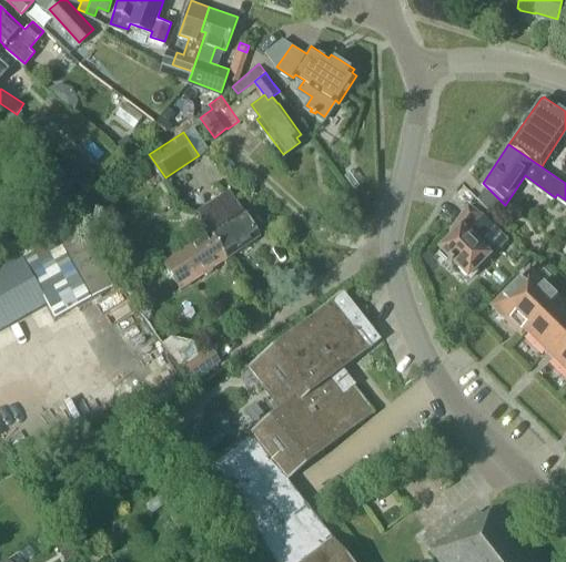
[(34,160),(57,180),(68,167),(46,147),(34,160)]
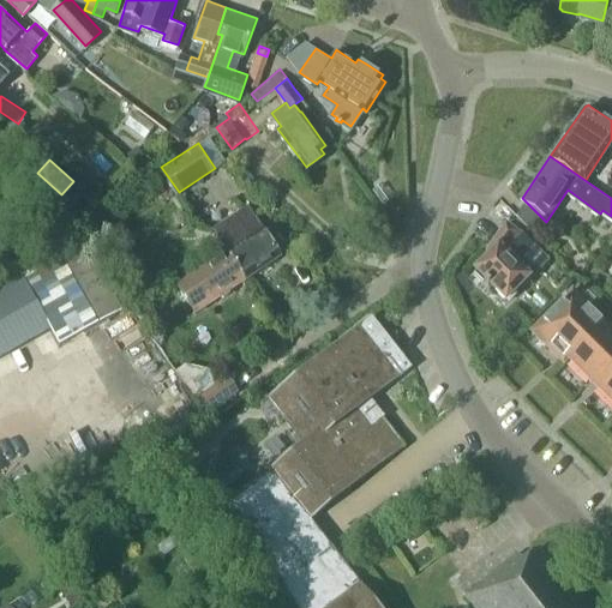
[(59,211),(66,217),(87,194),(81,190),(59,211)]
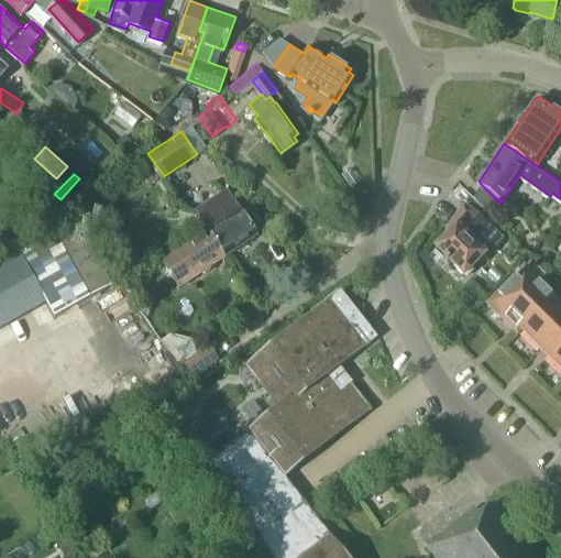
[(233,195),(201,216),(210,228),(209,228),(227,253),(241,243),(257,232),(241,207),(233,195)]
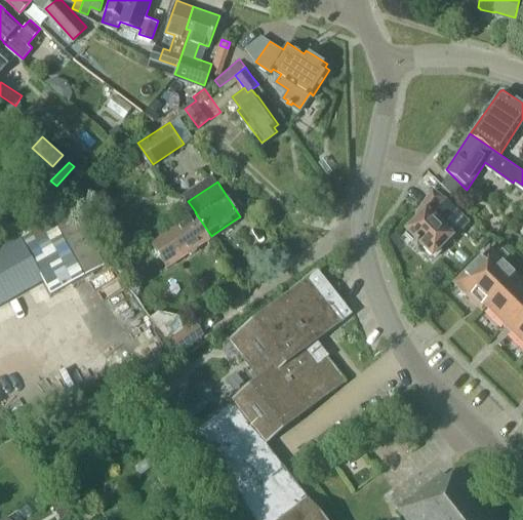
[(416,212),(419,215),(407,228),(409,229),(406,231),(417,242),(420,240),(434,253),(446,240),(448,242),(471,220),(450,200),(434,188),(416,212)]
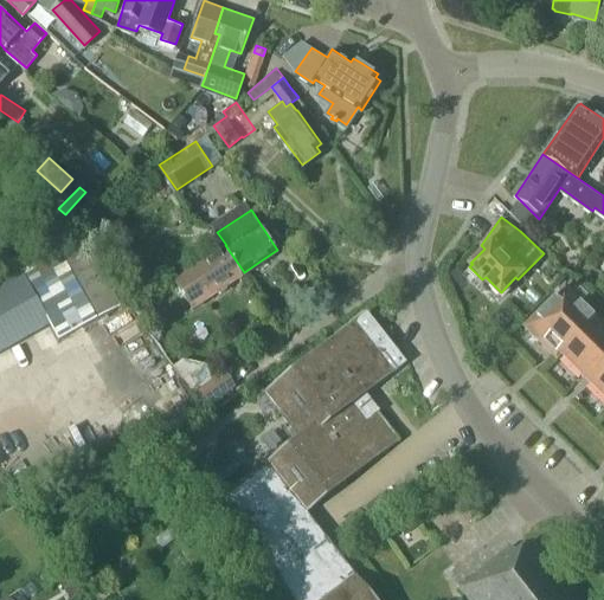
[(0,321),(25,308),(46,344),(124,301),(84,230),(38,257),(36,253),(0,273),(0,321)]
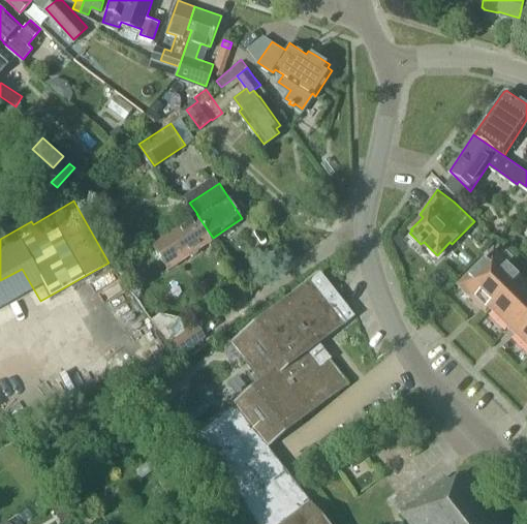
[(163,237),(153,243),(168,267),(190,252),(193,253),(198,250),(199,247),(213,238),(196,214),(176,228),(173,224),(160,233),(163,237)]
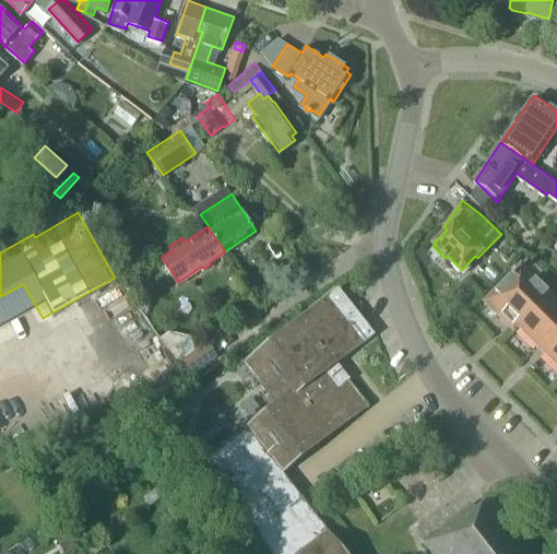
[(508,306),(514,313),(519,317),(547,287),(536,277),(543,269),(534,260),(528,267),(522,261),(486,298),(501,314),(508,306)]
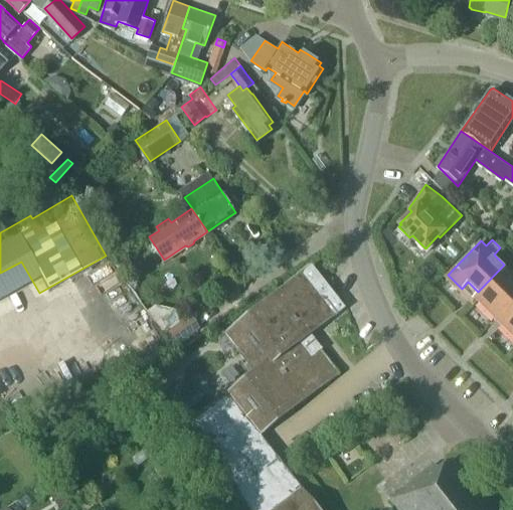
[(512,273),(504,265),(478,292),(479,293),(476,296),(498,317),(512,302),(512,273)]
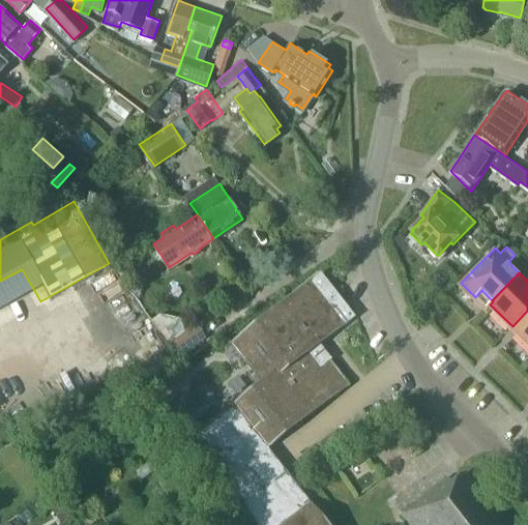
[(253,327),(234,341),(265,380),(317,340),(318,342),(336,327),(352,315),(320,274),(253,327)]
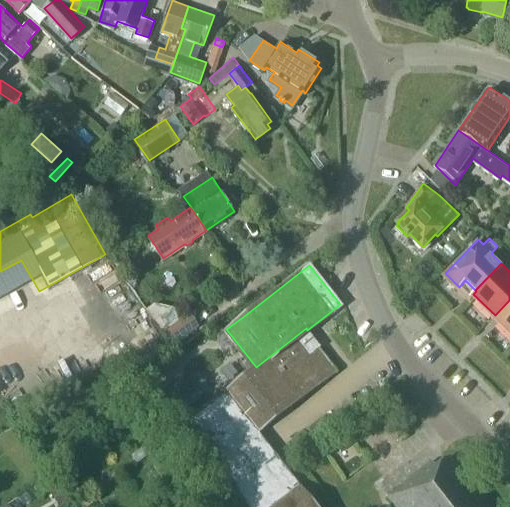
[(509,300),(495,315),(496,316),(509,330),(509,300)]
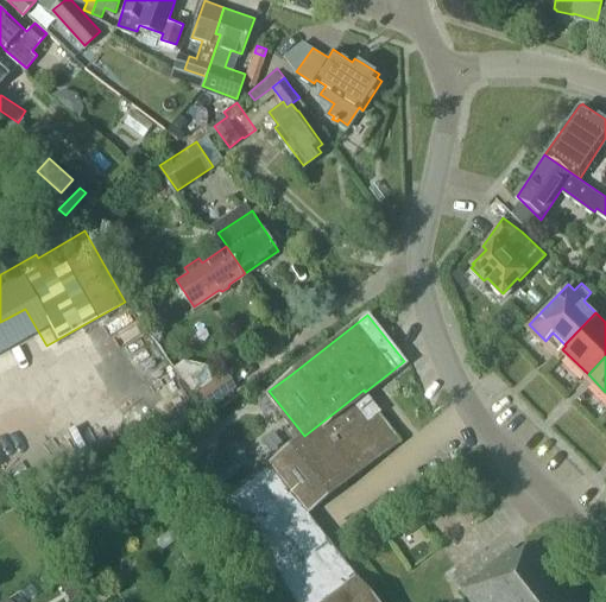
[(238,385),(226,369),(194,392),(204,407),(238,385)]
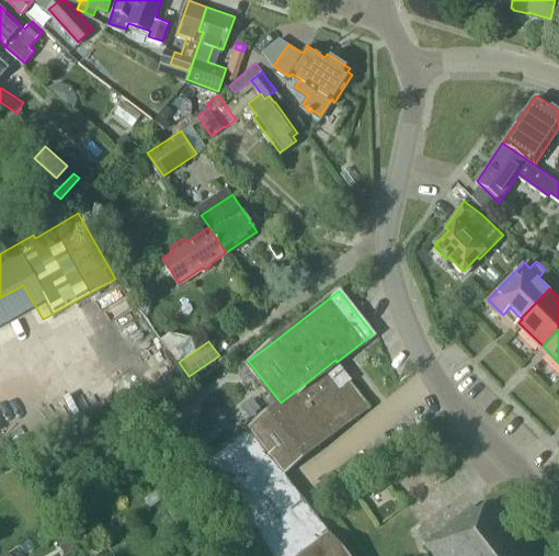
[(281,403),(248,429),(282,473),(295,462),(368,405),(369,407),(372,405),(351,378),(350,379),(337,362),(335,360),(281,403)]
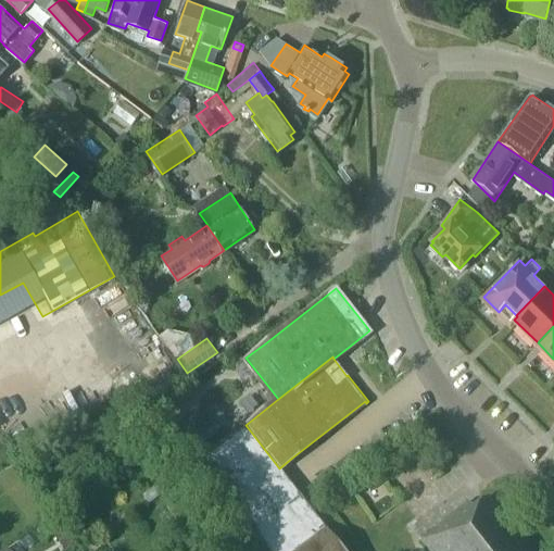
[(246,425),(202,459),(266,540),(309,506),(302,498),(279,468),(246,425)]
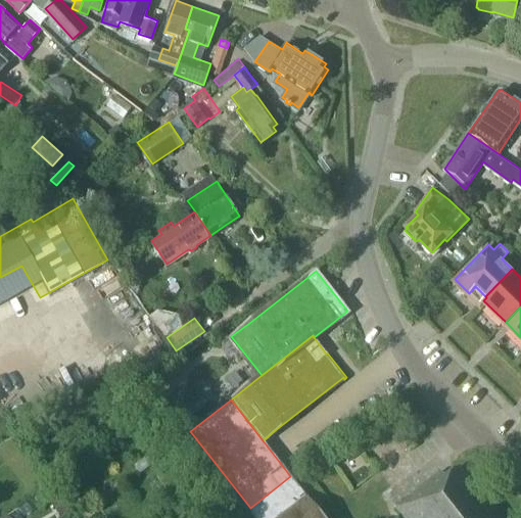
[(325,428),(318,434),(326,445),(334,439),(325,428)]
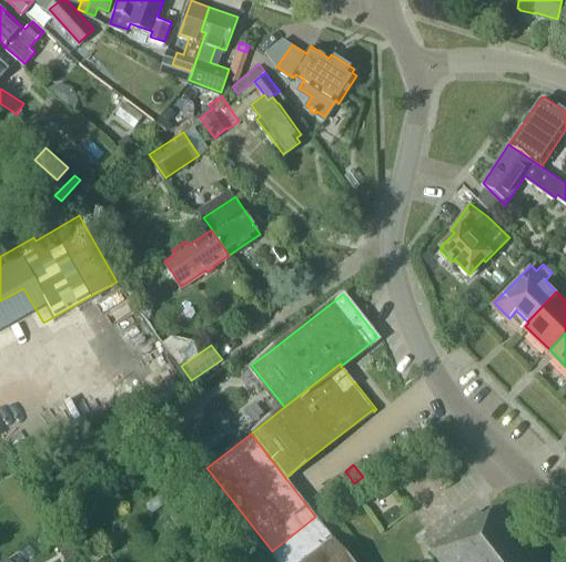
[(386,481),(374,489),(380,497),(392,489),(386,481)]
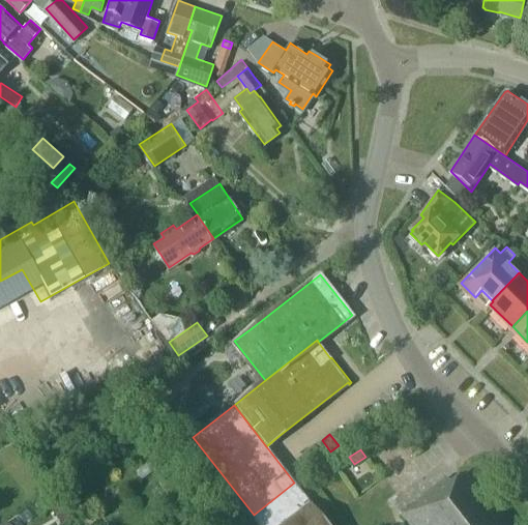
[(399,508),(412,524),(508,524),(464,470),(450,480),(445,475),(407,507),(404,503),(399,508)]
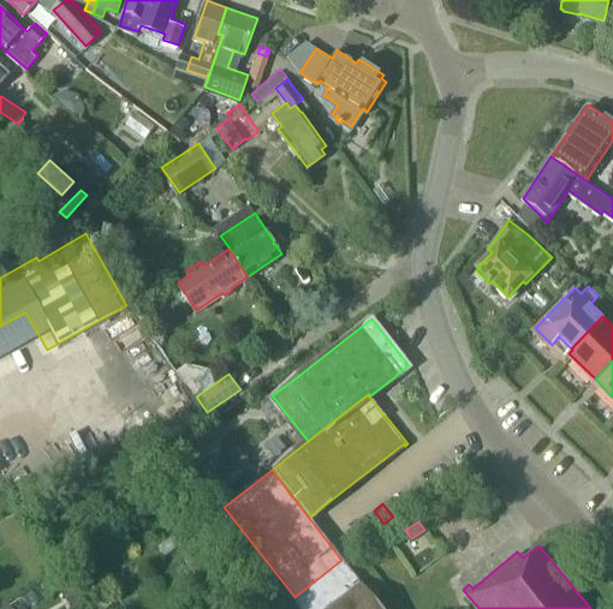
[(341,560),(295,597),(303,608),(380,608),(362,585),(357,579),(341,560)]
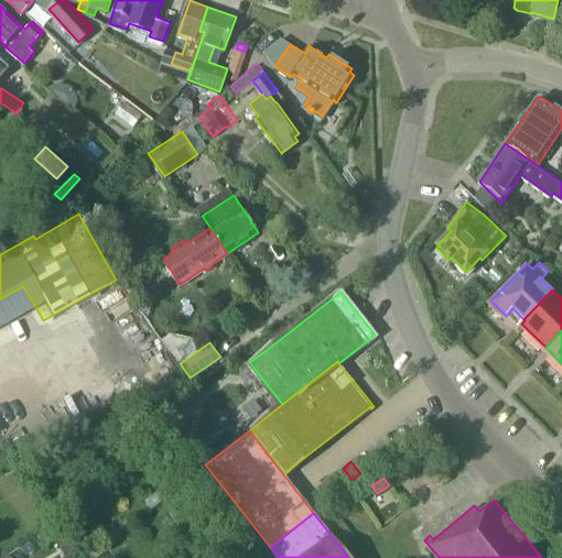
[(78,515),(67,522),(77,538),(88,533),(78,515)]
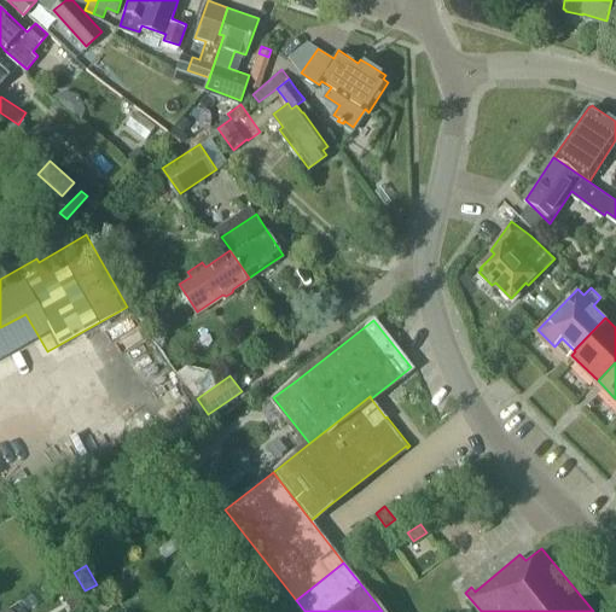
[(248,598),(226,611),(225,611),(242,611),(254,605),(248,598)]
